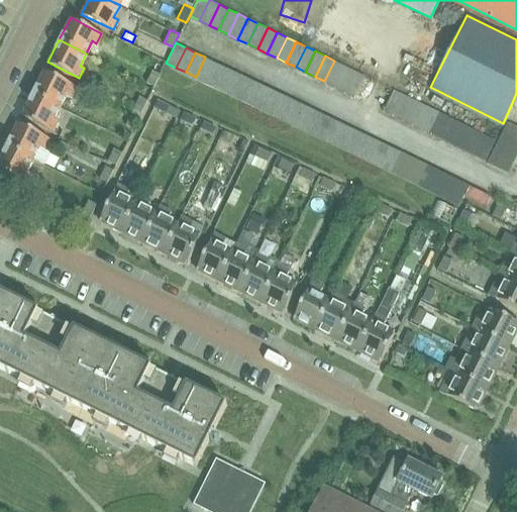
[(196,77),(205,82),(215,62),(205,57),(196,77)]
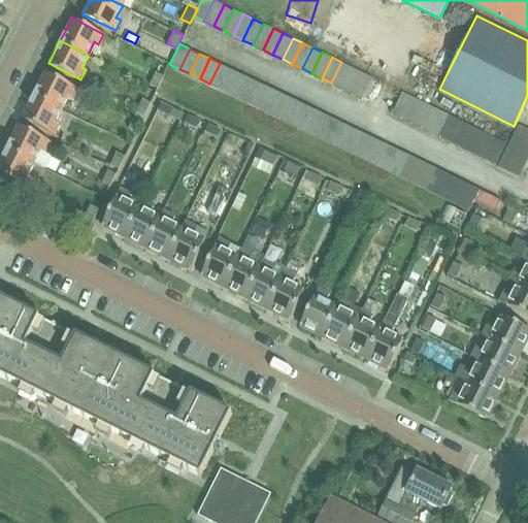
[(331,83),(341,88),(352,66),(341,62),(331,83)]
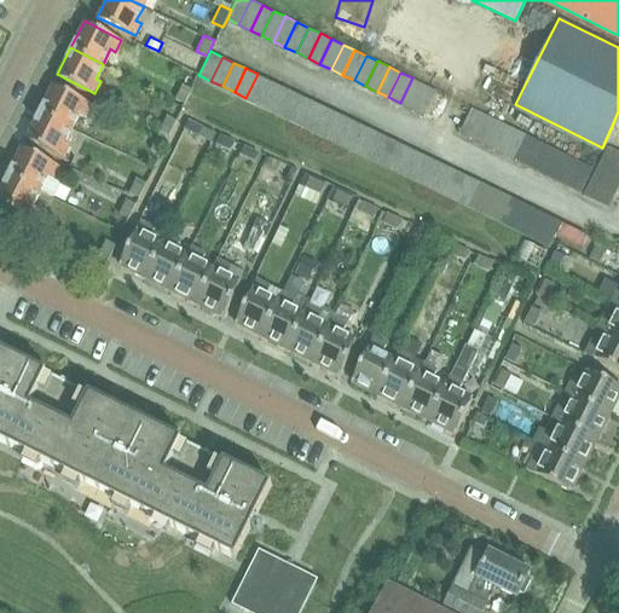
[(246,98),(258,103),(268,80),(258,74),(246,98)]
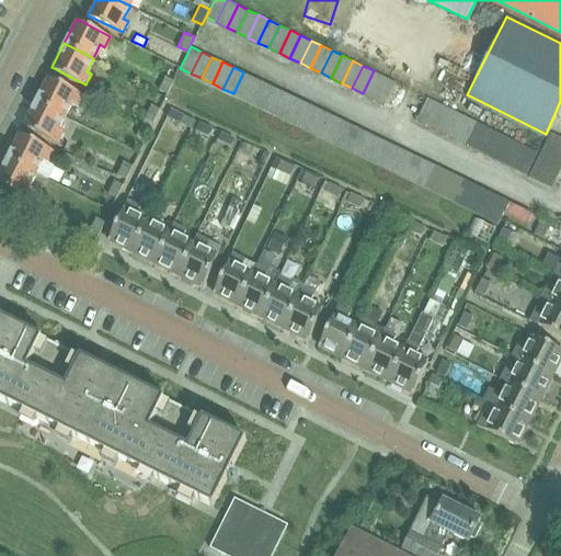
[(363,93),(373,99),(384,76),(374,70),(363,93)]
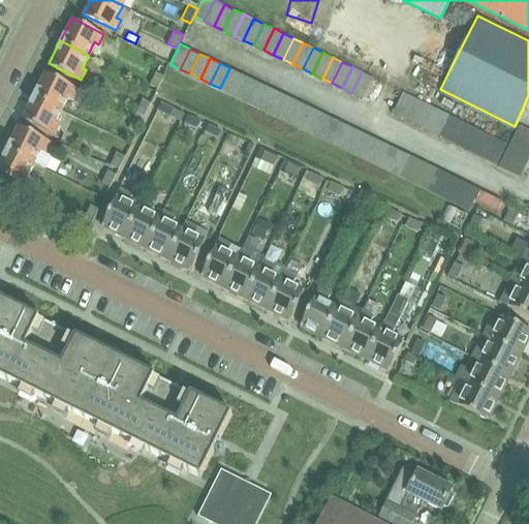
[(222,89),(229,93),(240,72),(229,68),(220,88),(222,89)]
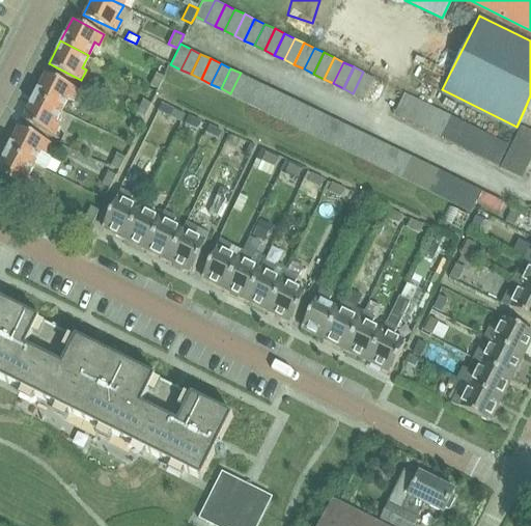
[(157,70),(150,82),(160,86),(166,74),(157,70)]
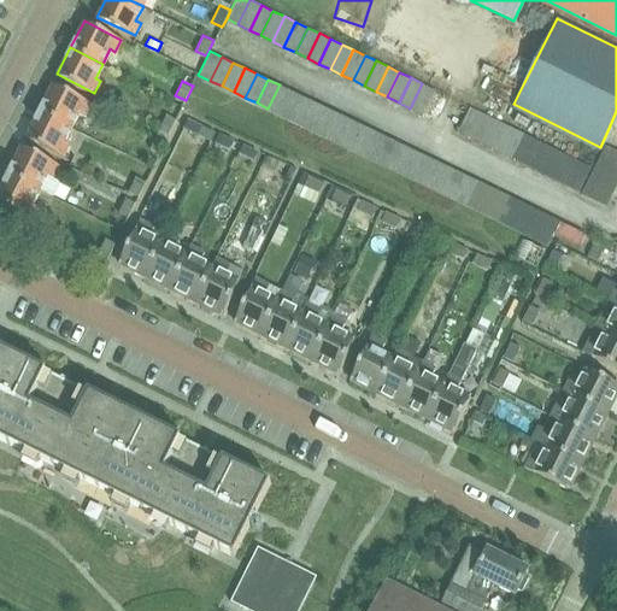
[(52,83),(39,110),(71,125),(78,111),(83,113),(89,103),(52,83)]
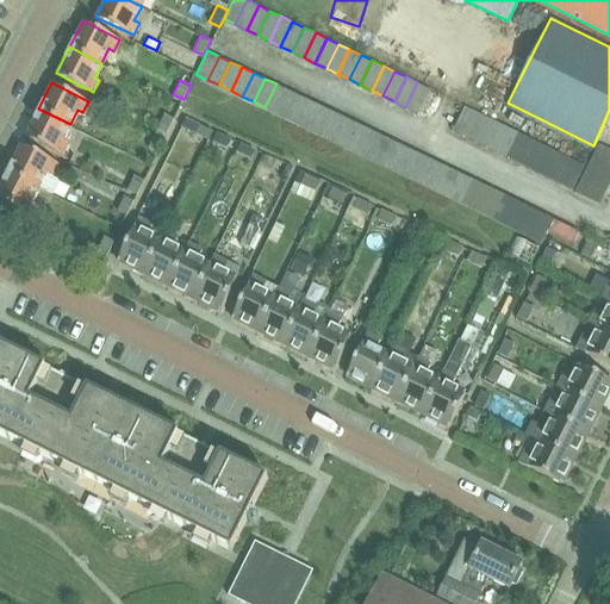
[(429,88),(417,82),(405,107),(417,112),(429,88)]
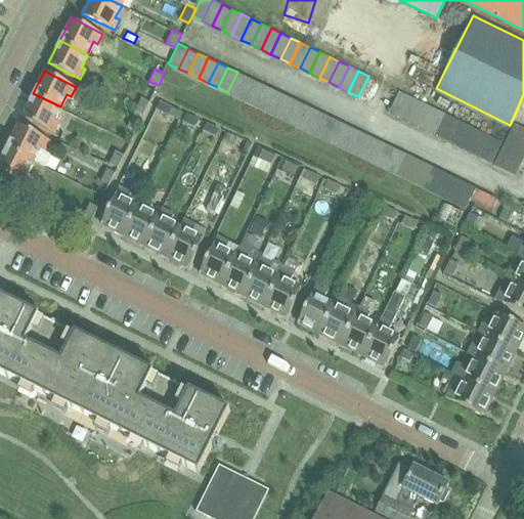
[(227,92),(237,97),(248,77),(237,72),(227,92)]
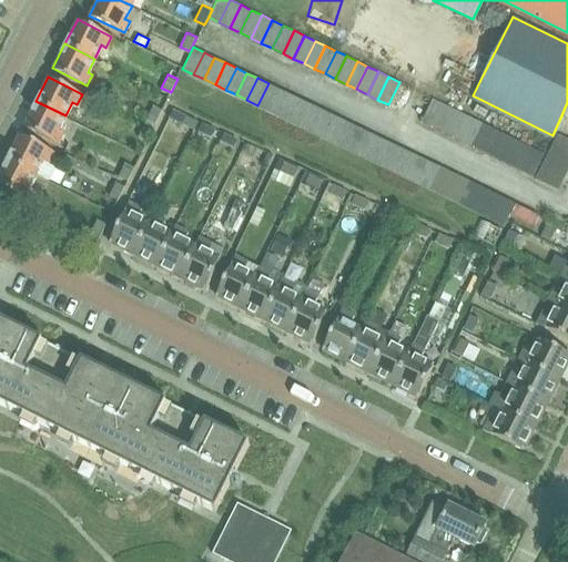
[(269,83),(257,105),(262,108),(269,110),(279,89),(269,83)]
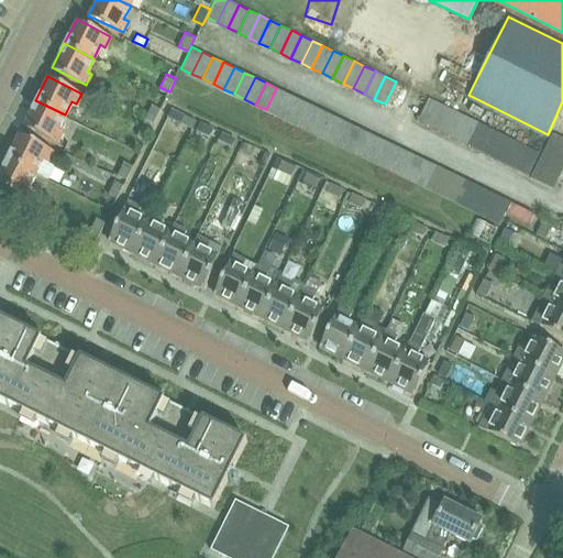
[(266,109),(276,115),(287,93),(276,88),(266,109)]
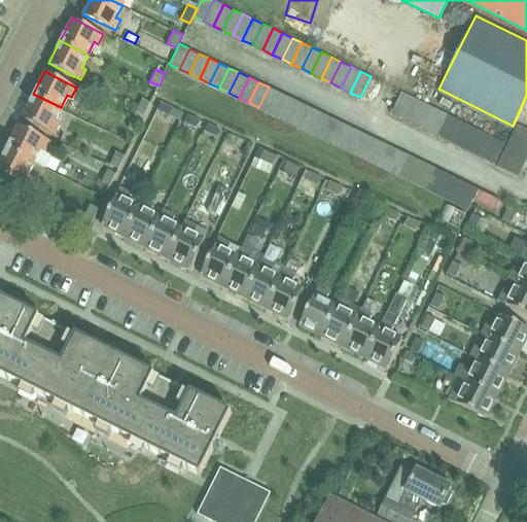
[(258,107),(269,112),(278,92),(269,87),(258,107)]
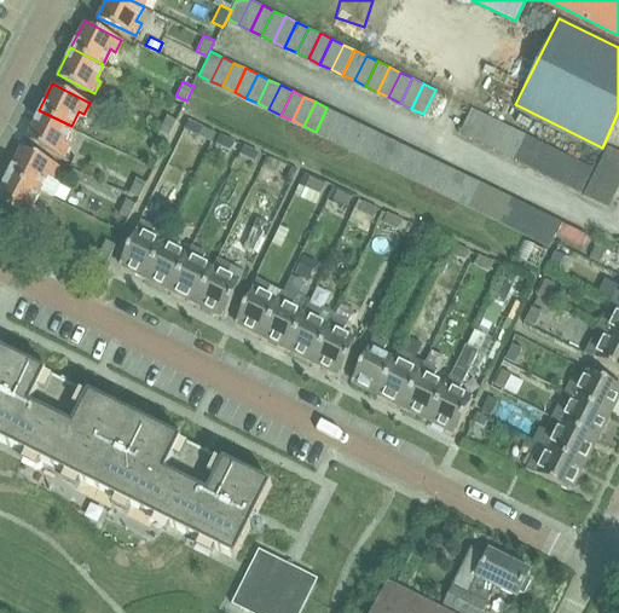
[(457,131),(469,136),(481,111),(469,105),(457,131)]
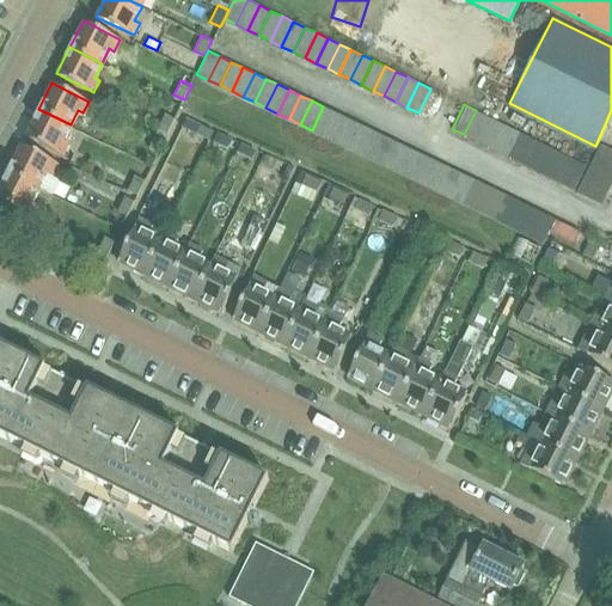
[(234,109),(227,126),(240,132),(251,110),(242,105),(239,111),(234,109)]
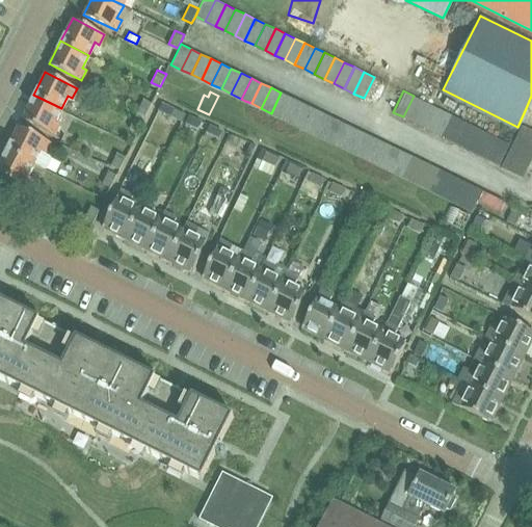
[(271,113),(282,117),(291,98),(281,93),(271,113)]
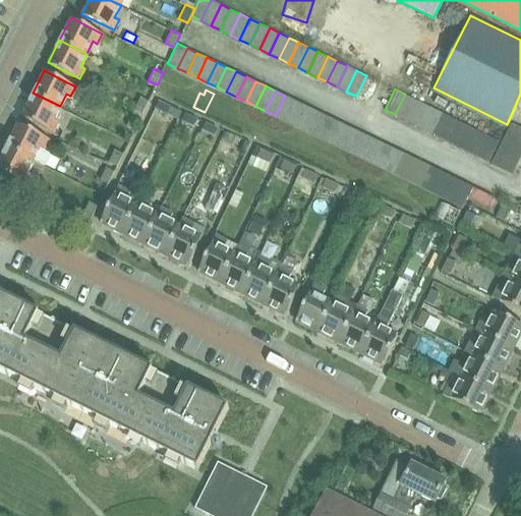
[(60,106),(33,93),(21,115),(53,131),(58,121),(54,119),(60,106)]
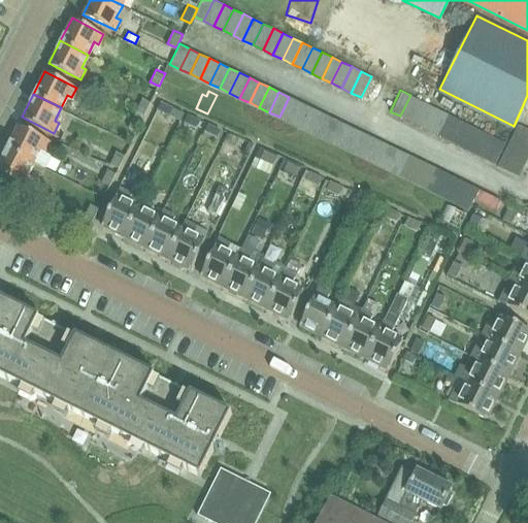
[(410,95),(400,116),(409,121),(420,99),(410,95)]
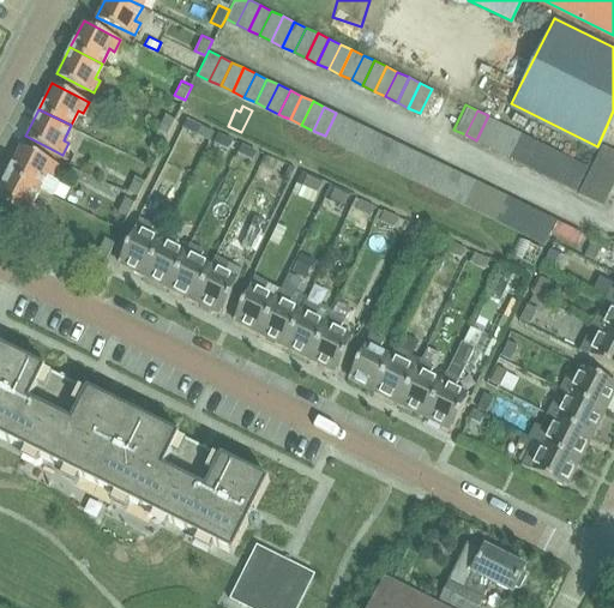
[(158,127),(168,131),(176,116),(167,112),(158,127)]
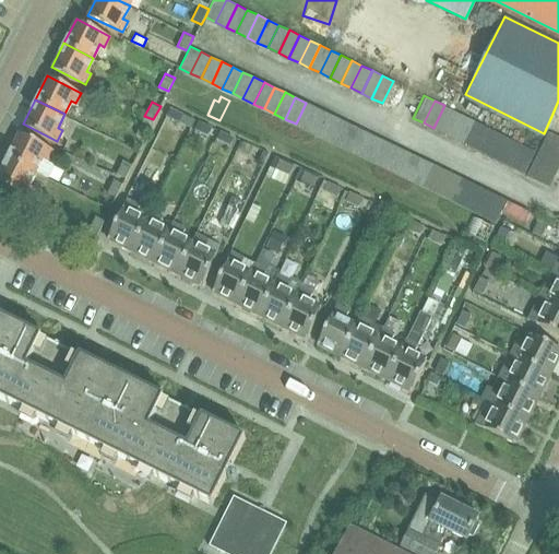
[(296,124),(306,129),(317,107),(306,103),(296,124)]
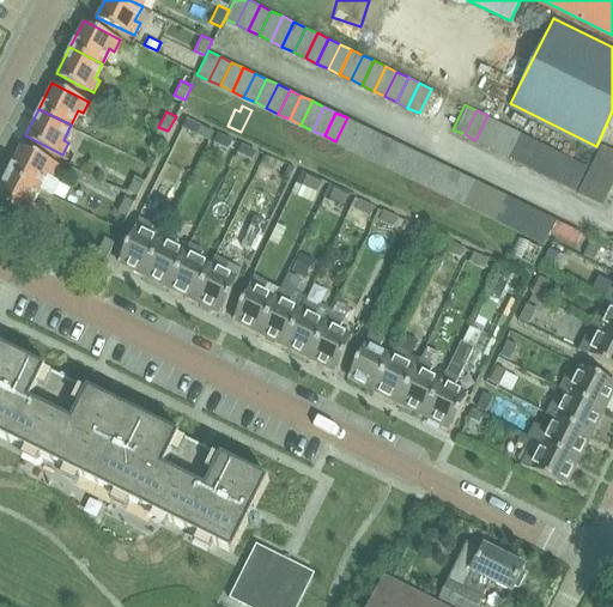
[(475,140),(486,145),(498,121),(487,115),(475,140)]
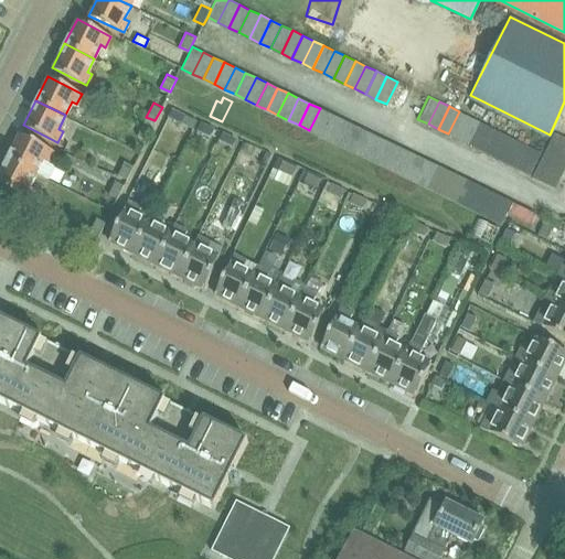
[(309,130),(320,136),(330,114),(320,108),(309,130)]
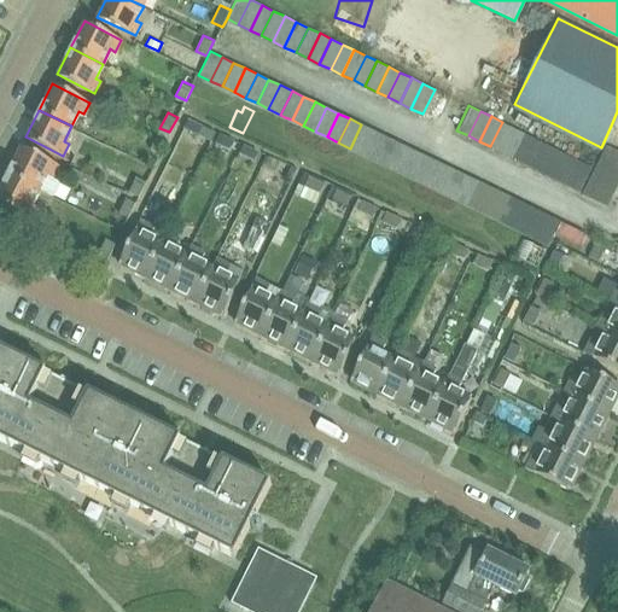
[(216,129),(198,121),(193,133),(211,140),(216,129)]
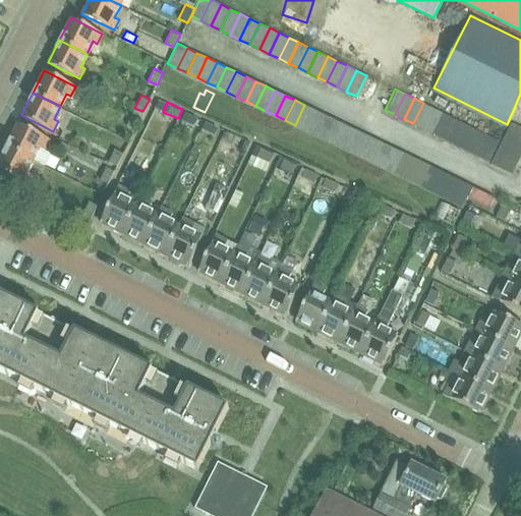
[(413,123),(422,128),(432,107),(423,103),(413,123)]
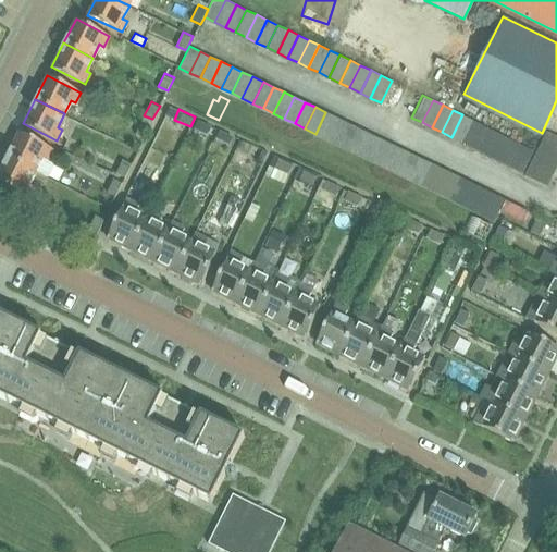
[(325,138),(336,118),(325,112),(316,134),(325,138)]
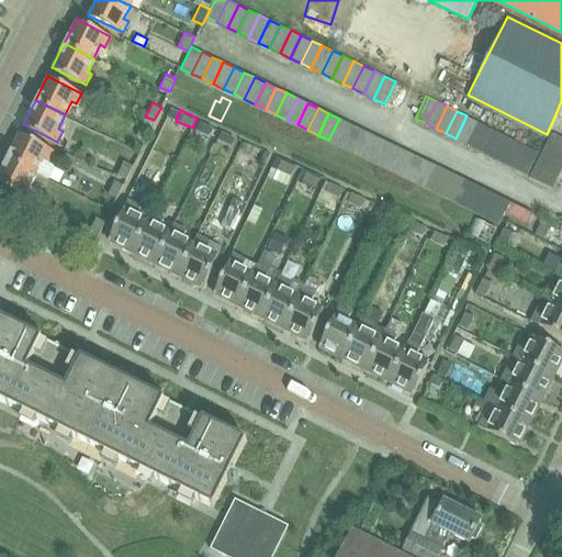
[(467,115),(456,138),(465,143),(476,121),(467,115)]
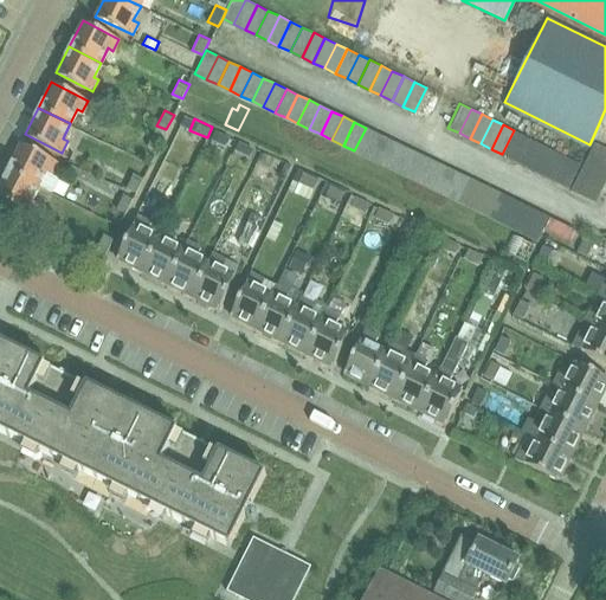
[(354,150),(366,156),(378,133),(366,128),(354,150)]
